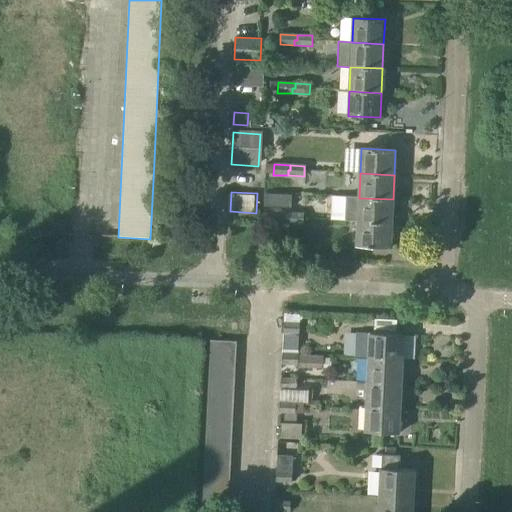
[(264,194),(263,206),(290,208),(291,195),(264,194)]
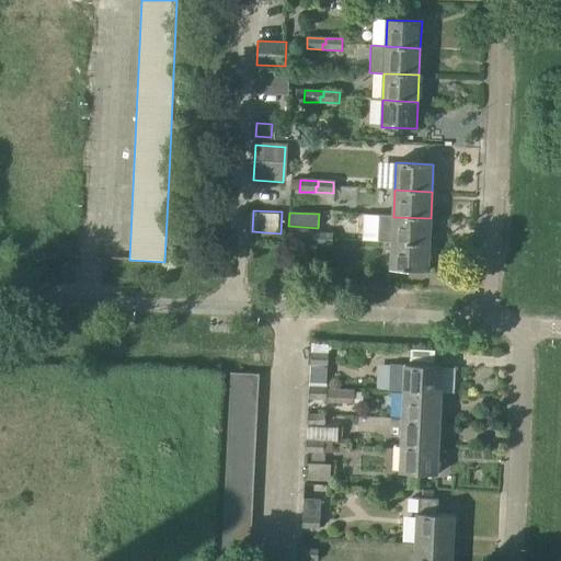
[(377,242),(391,243),(430,244),(431,218),(393,217),(379,216),(377,242)]
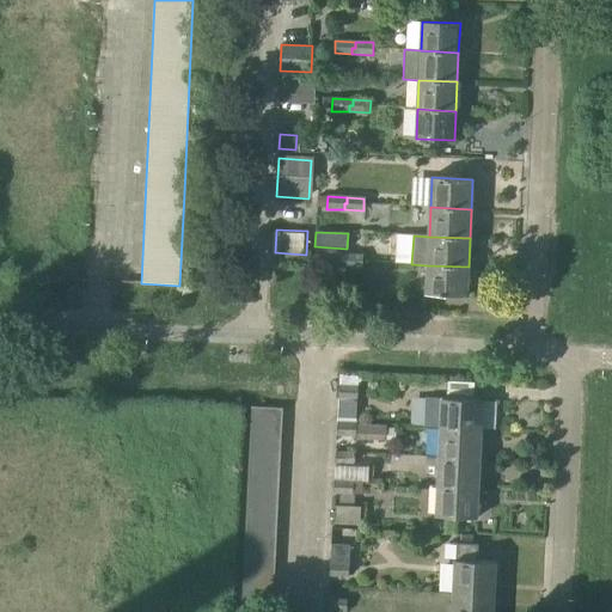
[(324,267),(341,268),(341,262),(344,262),(344,256),(324,255),(324,267)]
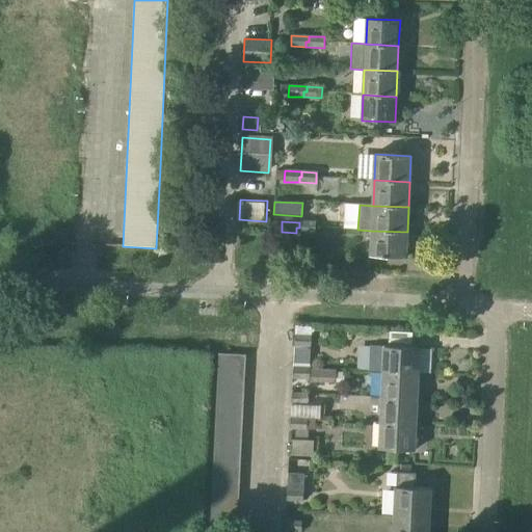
[(296,228),(296,233),(314,234),(315,223),(299,222),(299,228),(296,228)]
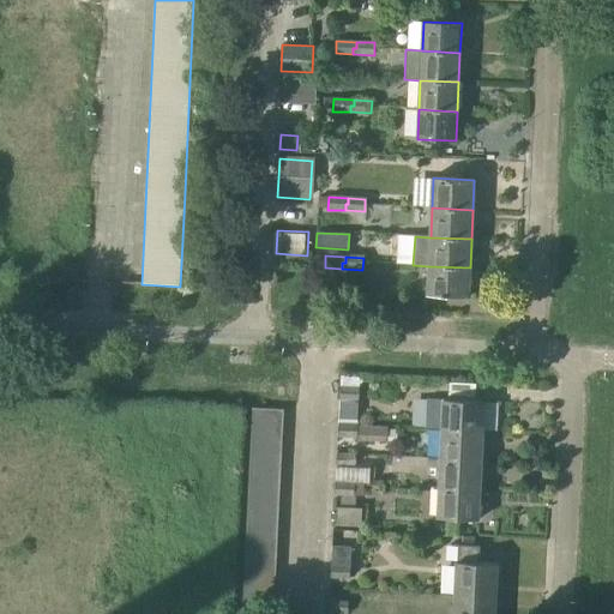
[(470,268),(428,266),(427,295),(468,298),(470,268)]
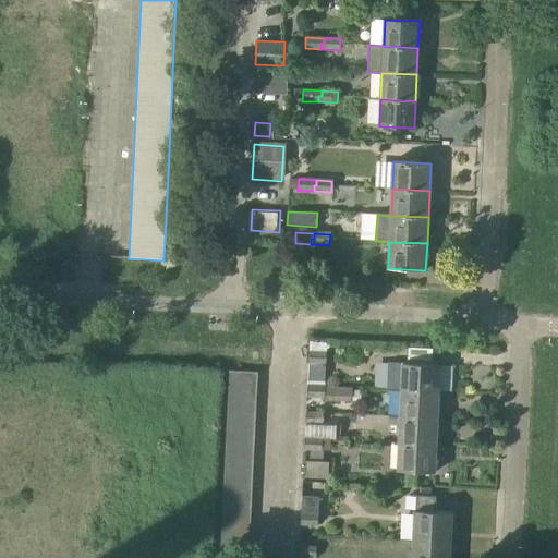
[(310,351),(308,363),(326,364),(326,352),(310,351)]
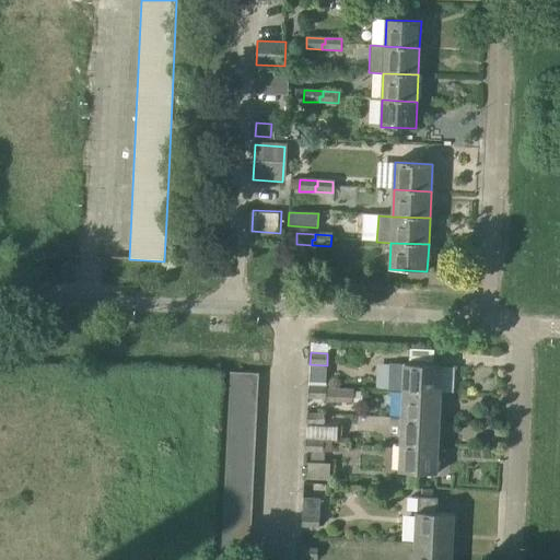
[(404,392),(440,393),(441,368),(442,366),(392,363),(389,391),(404,392)]
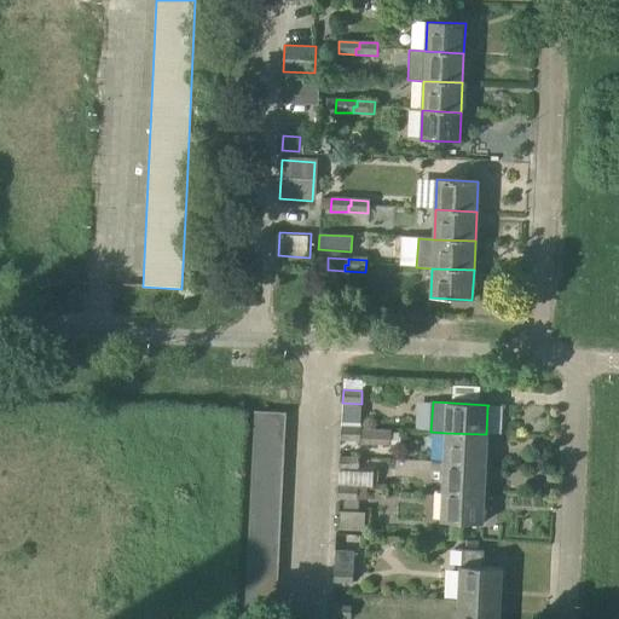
[(255,412),(254,428),(284,429),(285,414),(254,411),(254,412),(255,412)]
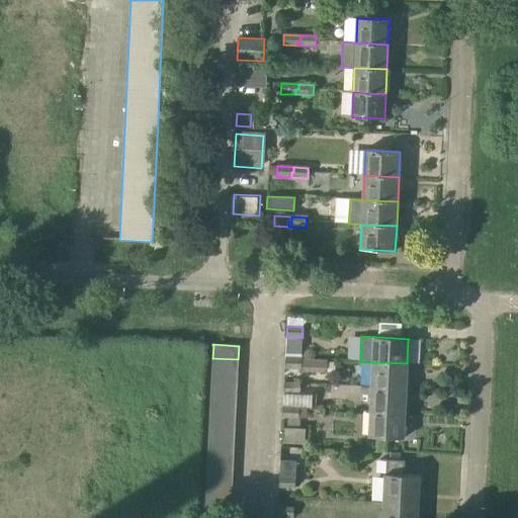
[(285,357),(285,367),(300,368),(301,358),(285,357)]
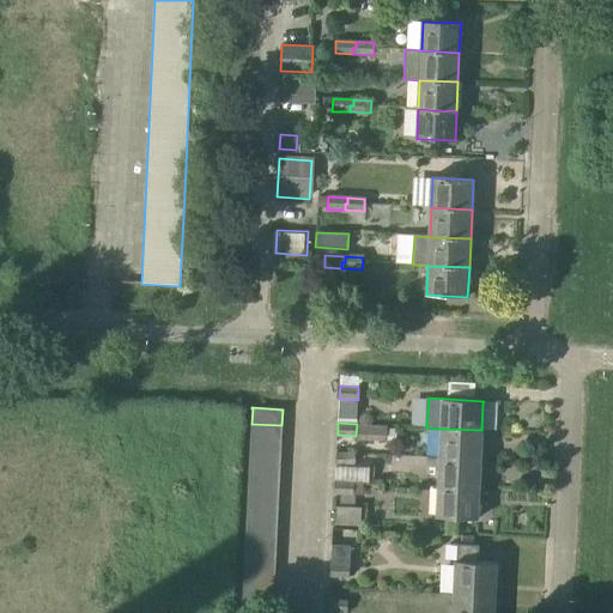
[(252,424),(252,438),(281,439),(281,425),(252,424)]
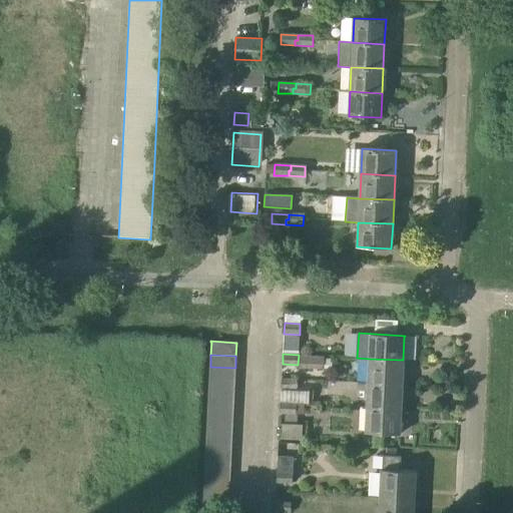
[(300,356),(300,364),(300,369),(331,370),(332,360),(323,359),(323,357),(300,356)]
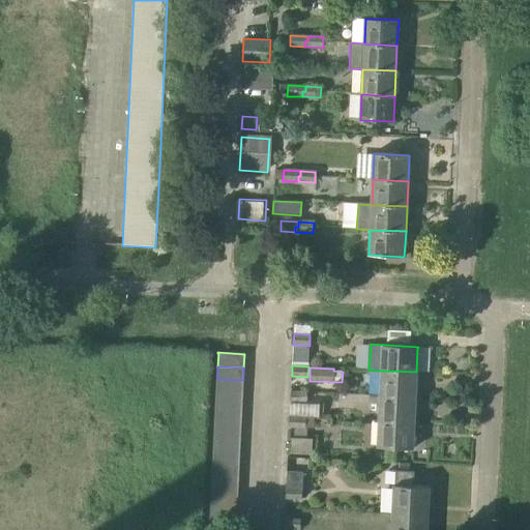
[(382,371),(381,396),(415,398),(416,373),(416,372),(382,371)]
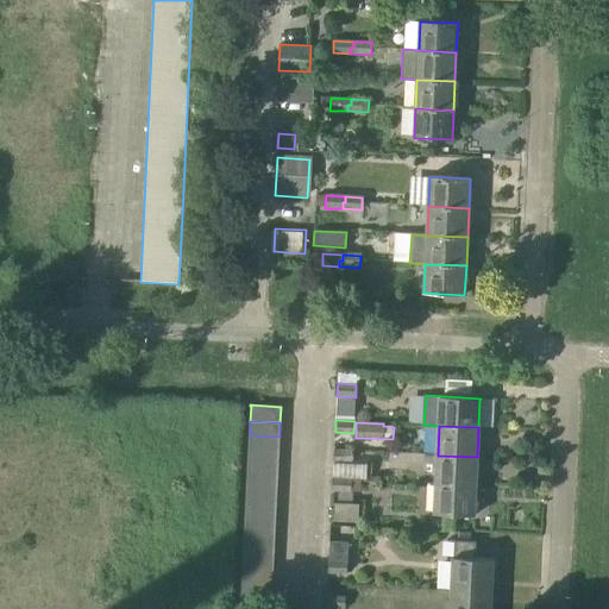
[(250,435),(249,450),(278,452),(280,437),(250,435)]
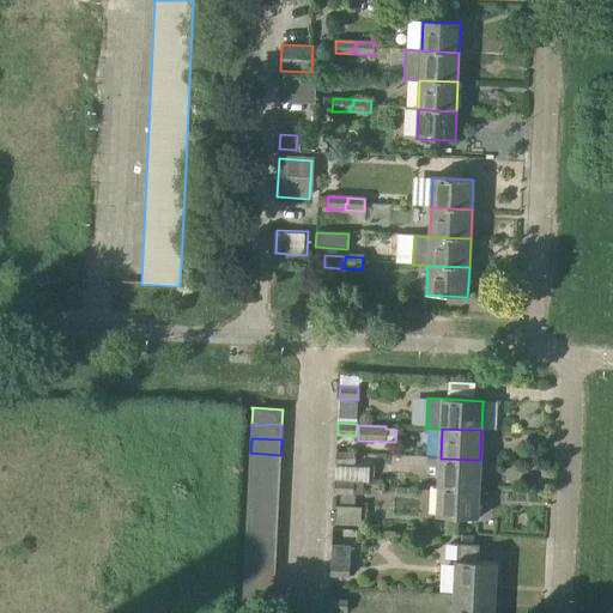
[(250,453),(249,468),(280,469),(280,455),(250,453)]
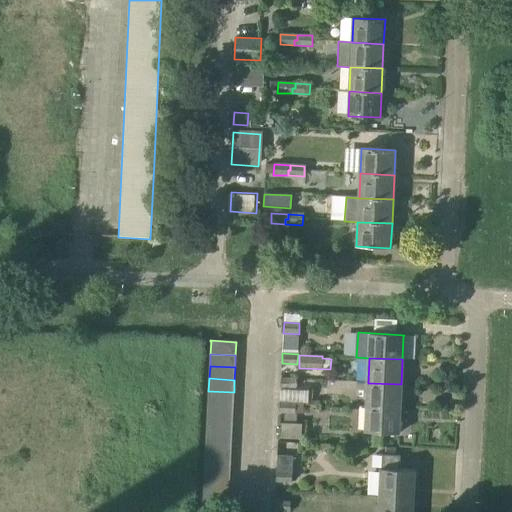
[(281,378),(281,388),(295,389),(296,378),(281,378)]
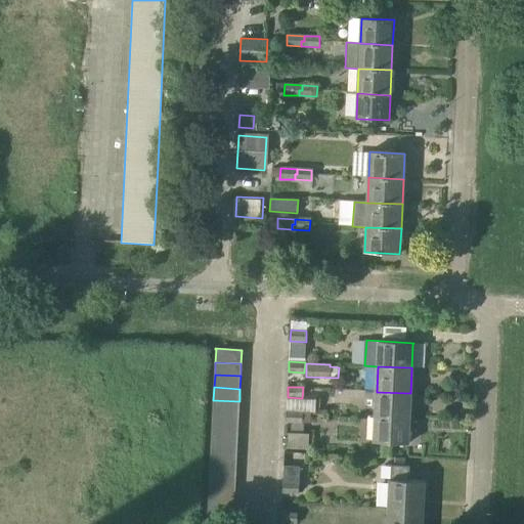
[(377,392),(375,418),(409,419),(409,418),(410,394),(410,393),(377,392)]
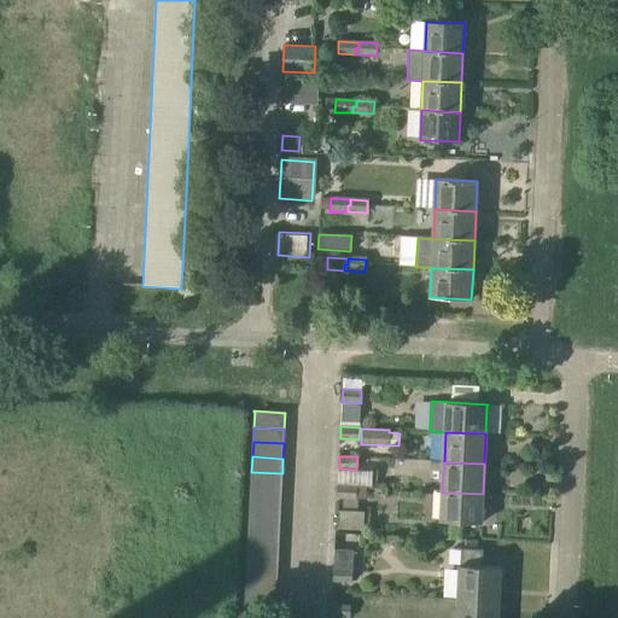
[(251,472),(251,487),(281,489),(283,473),(251,472)]
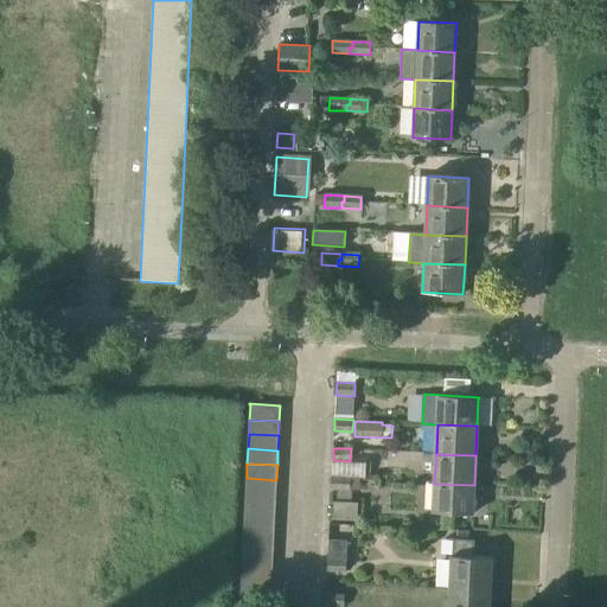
[(332,477),(331,489),(350,490),(350,478),(332,477)]
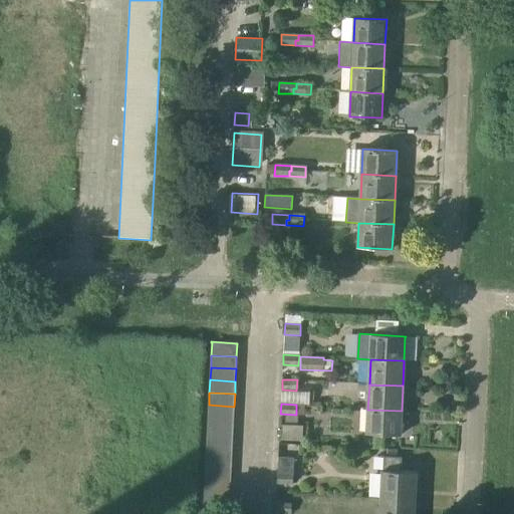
[(209,405),(208,418),(233,419),(234,407),(209,405)]
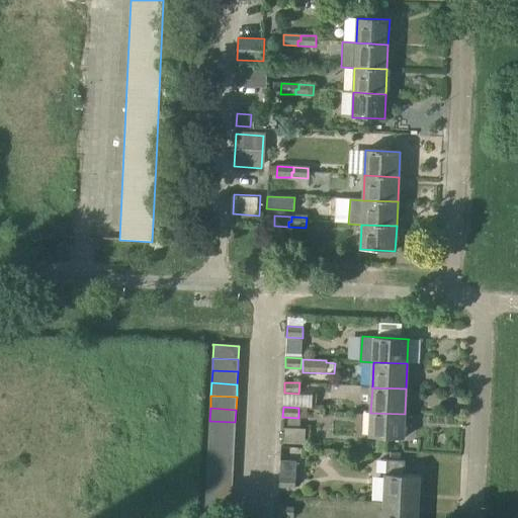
[(405,414),(370,413),(369,436),(369,437),(404,439),(404,438),(405,414)]
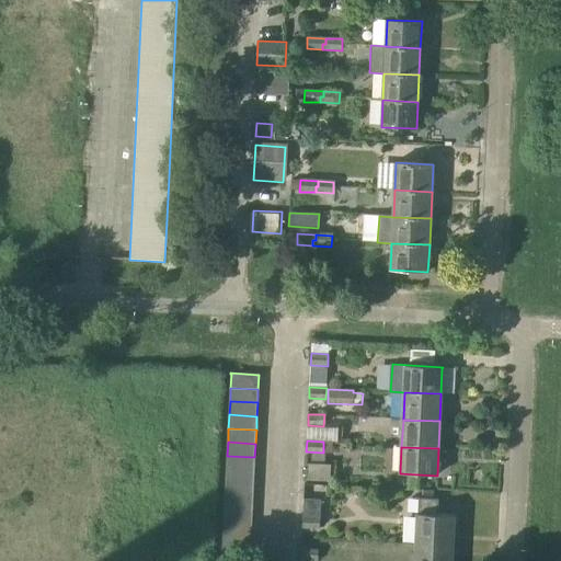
[(227,456),(226,469),(254,471),(254,457),(227,456)]
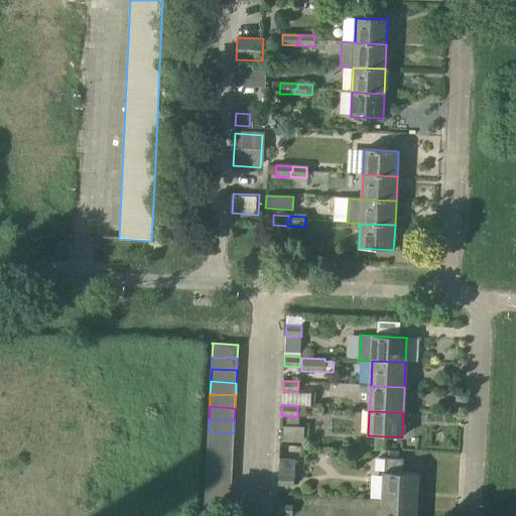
[(282,441),(303,442),(304,427),(283,426),(282,441)]
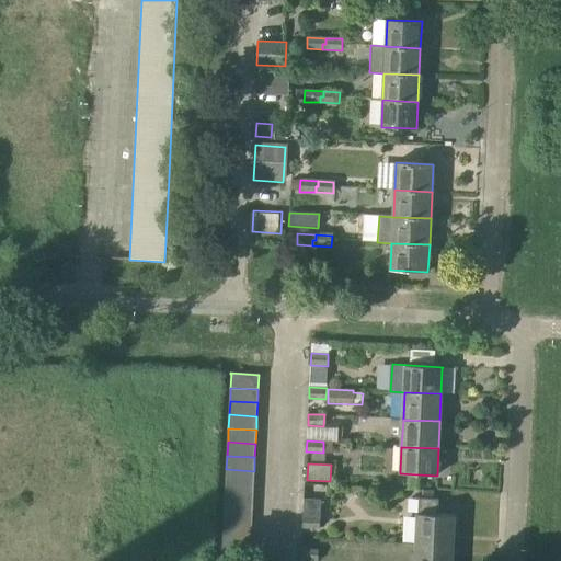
[(226,469),(226,483),(253,484),(254,471),(226,469)]
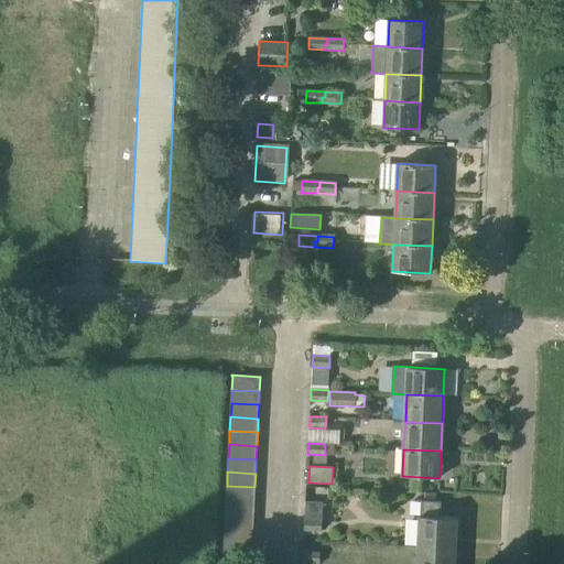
[(227,486),(226,499),(253,500),(255,487),(227,486)]
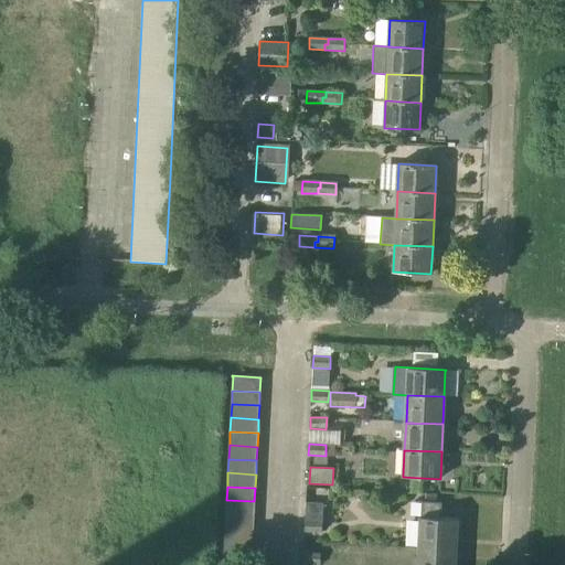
[(226,500),(226,513),(254,515),(254,501),(226,500)]
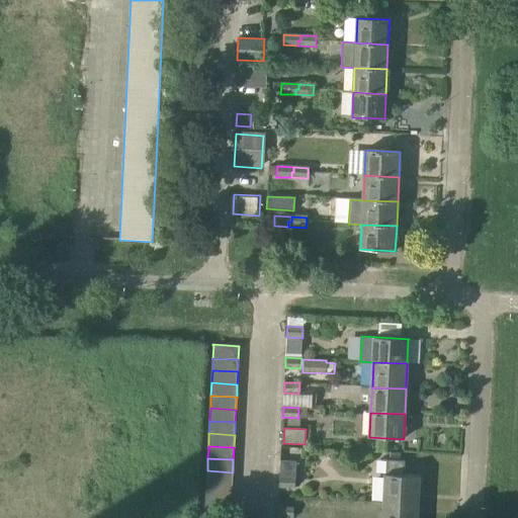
[(279,477),(279,487),(294,488),(295,478),(295,460),(280,460),(279,477)]
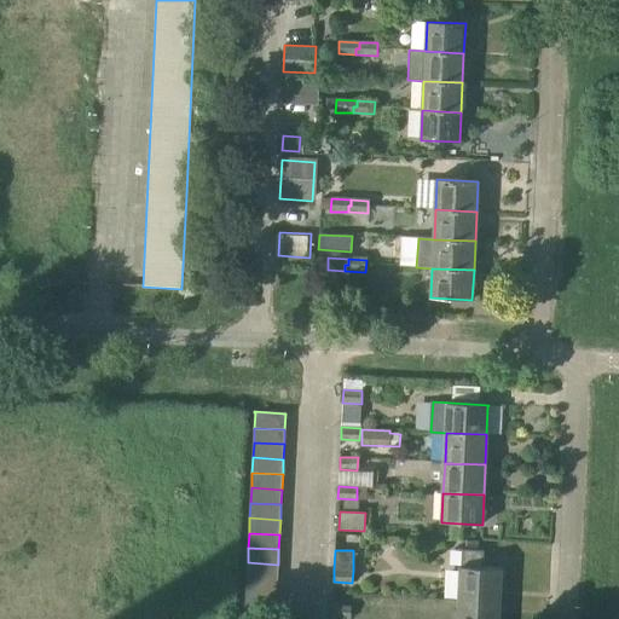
[(461,568),(458,602),(499,603),(499,602),(501,571),(502,571),(502,570),(482,568),(484,551),(462,550),(462,567),(460,567),(460,568),(461,568)]
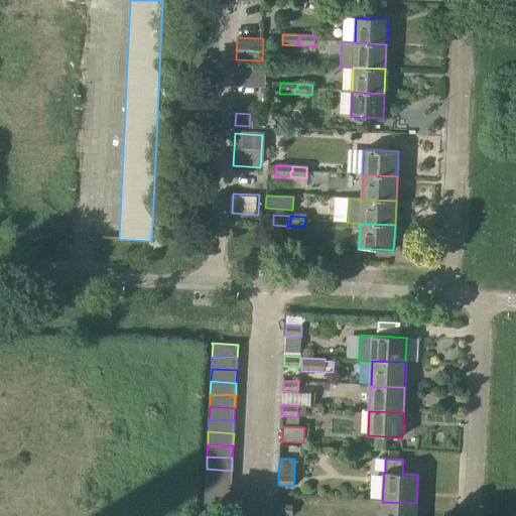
[(207,469),(206,482),(231,483),(232,471),(207,469)]
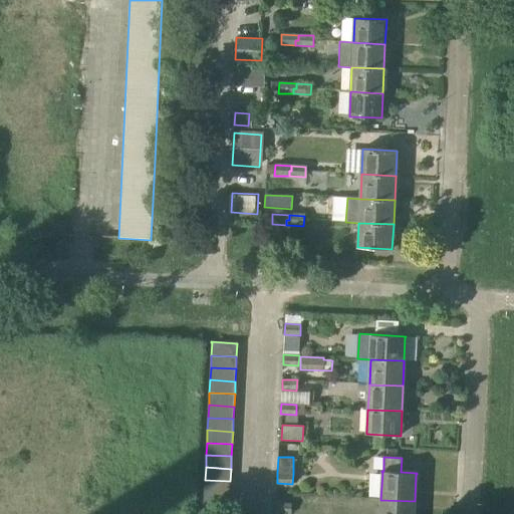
[(205,480),(204,492),(230,494),(230,481),(205,480)]
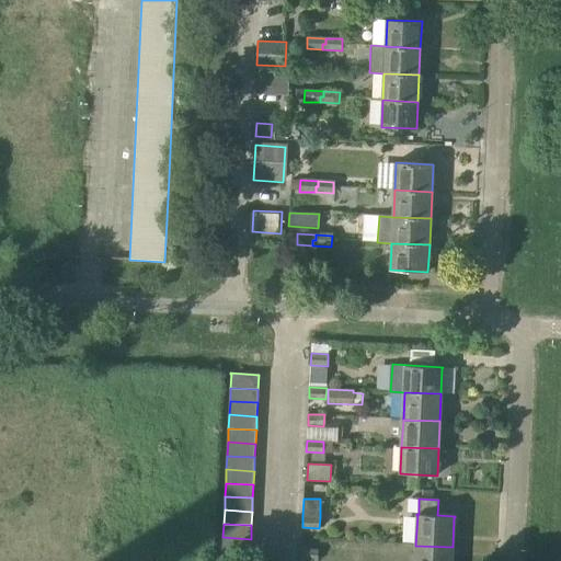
[(222,537),(222,551),(250,552),(251,539),(222,537)]
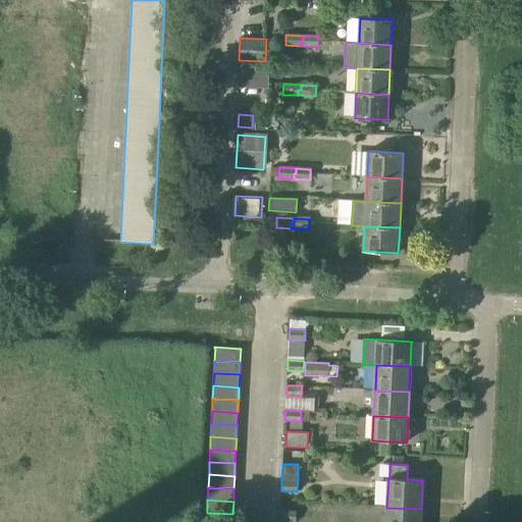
[(420,521),(421,509),(386,508),(385,521),(420,521)]
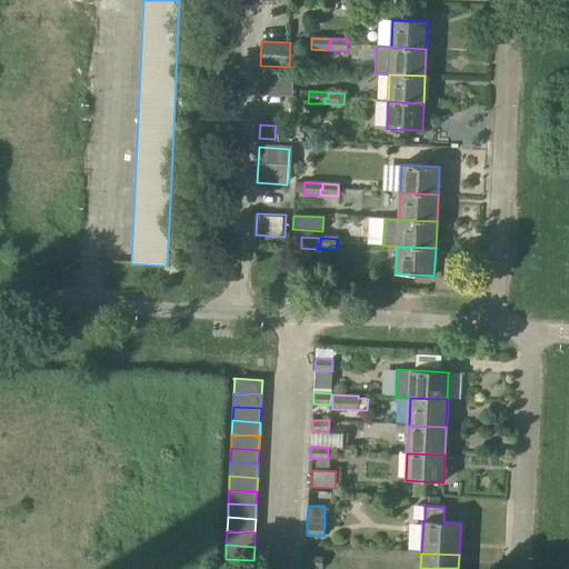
[(306,557),(305,568),(322,568),(323,558),(306,557)]
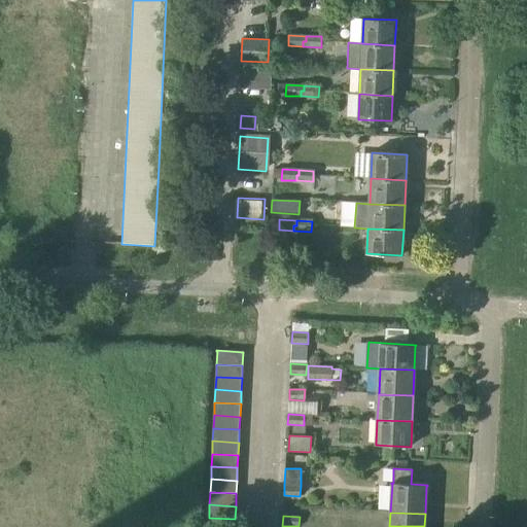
[(234,526),(235,519),(209,518),(208,526),(234,526)]
